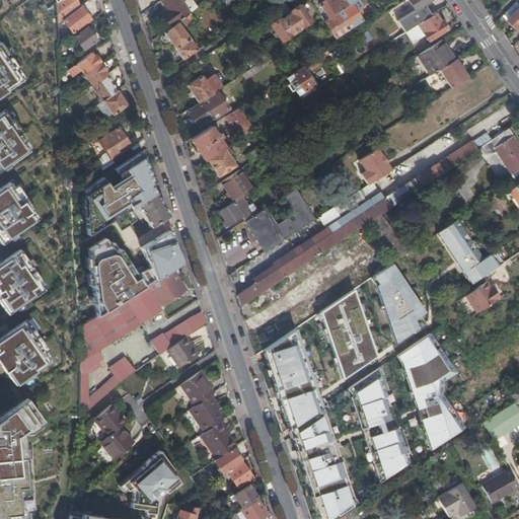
[(57,0),(56,2),(57,22),(62,19),(79,6),(76,0),(57,0)]
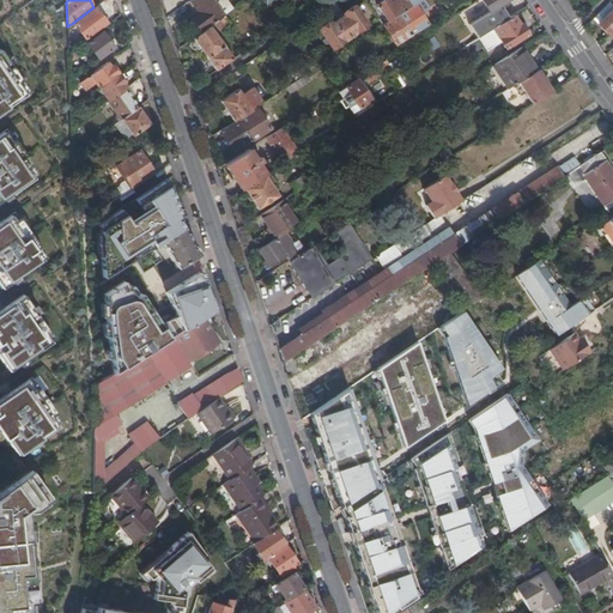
[(213,0),(190,0),(200,12),(190,18),(201,31),(210,25),(212,23),(224,14),(213,0)]
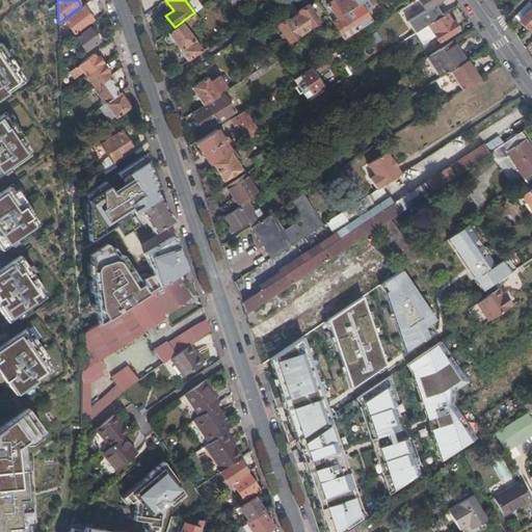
[(196,0),(185,0),(194,12),(202,6),(196,0)]
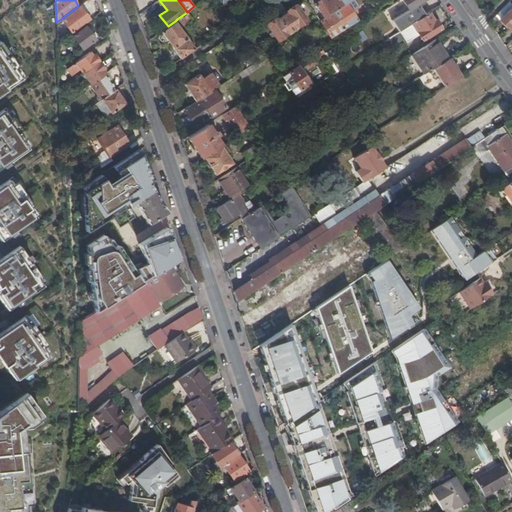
[(314,0),(304,0),(319,20),(332,12),(342,5),(339,0),(326,0),(324,2),(323,0),(318,0),(316,2),(314,0)]
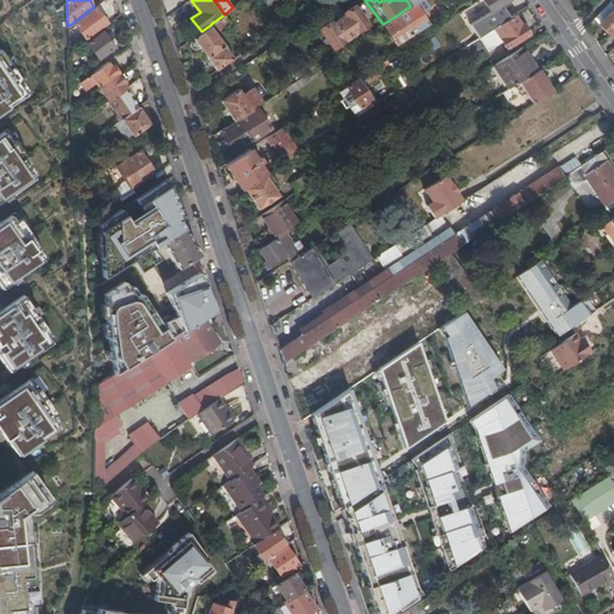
[(411,34),(427,24),(419,10),(431,0),(429,0),(419,0),(410,6),(398,14),(411,34)]
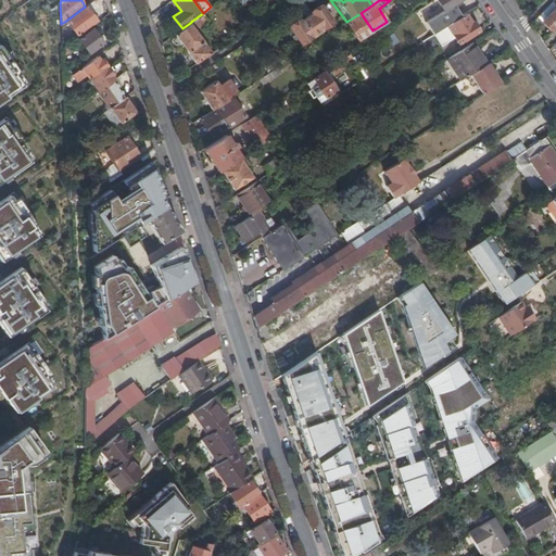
[(459,0),(436,0),(443,11),(454,4),(459,0)]
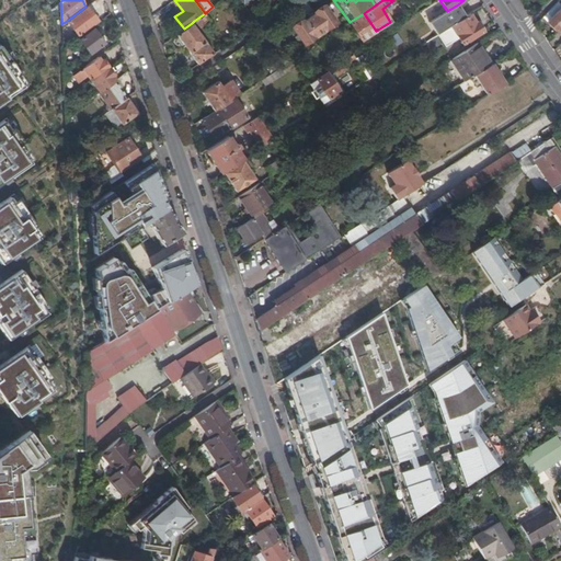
[(560,0),(559,0),(542,18),(557,31),(560,25),(560,0)]
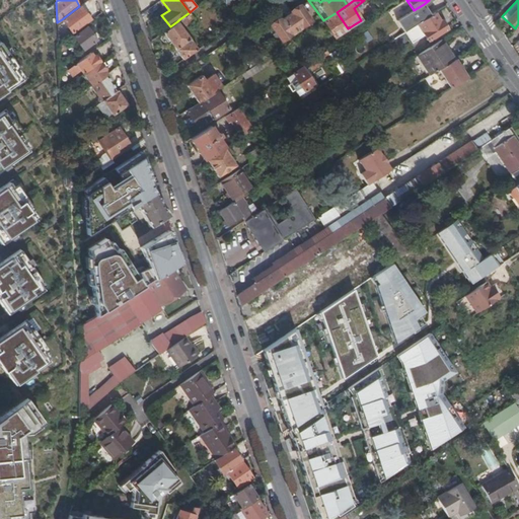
[(431,15),(424,4),(414,10),(397,20),(405,30),(431,15)]
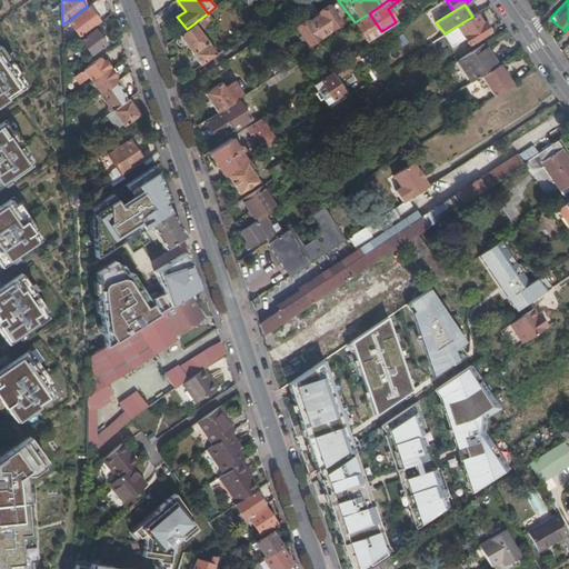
[(99,21),(88,6),(87,7),(68,21),(79,36),(99,21)]
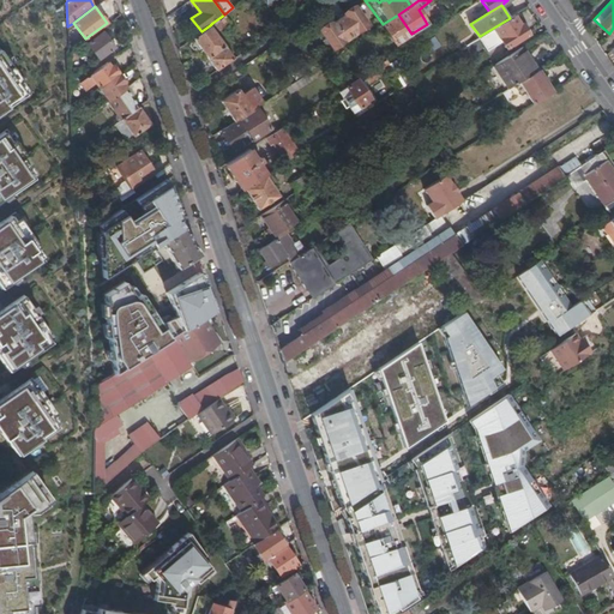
[(344,16),(337,19),(349,37),(367,25),(354,6),(343,14),(344,16)]
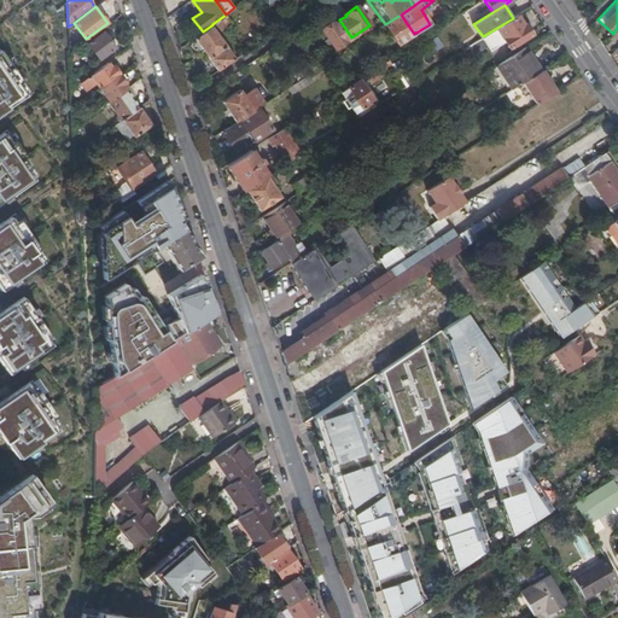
[(231,22),(226,15),(214,23),(219,30),(231,22)]
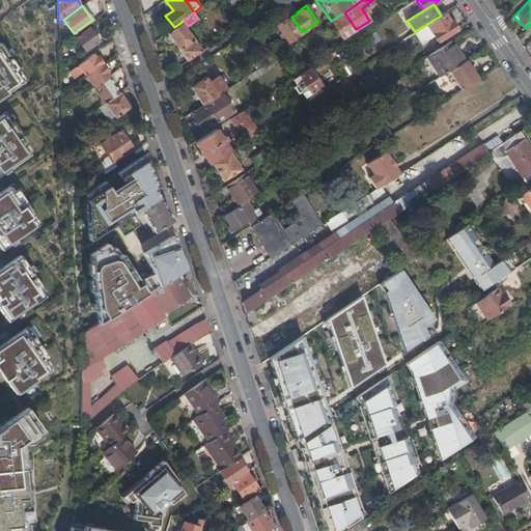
[(344,12),(331,21),(342,38),(356,29),(344,12)]
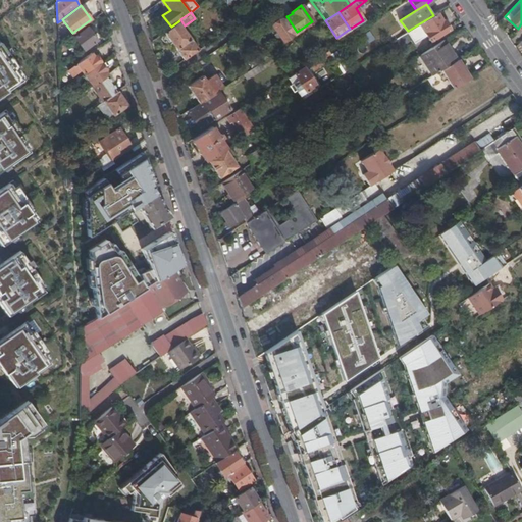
[(442,21),(436,12),(433,15),(408,31),(407,32),(414,43),(427,35),(430,41),(450,29),(445,20),(442,21)]
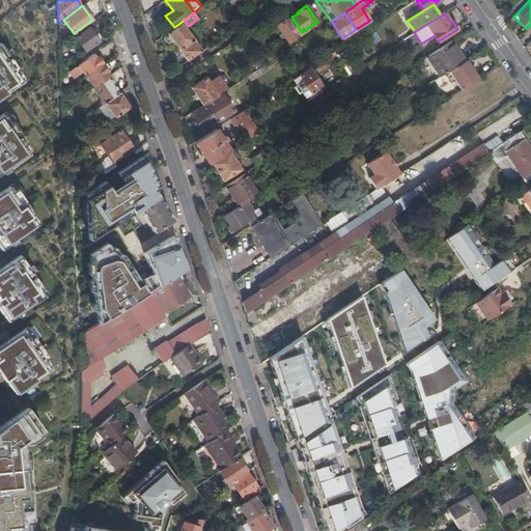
[(302,32),(291,17),(286,21),(285,20),(276,26),(287,43),(298,35),(302,39),(306,37),(302,32)]
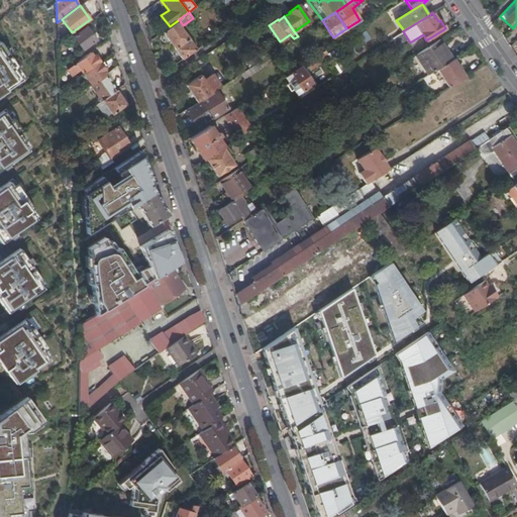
[(168,39),(182,60),(197,48),(177,21),(170,26),(159,34),(160,35),(159,37),(160,38),(160,39),(161,40),(163,40),(164,41),(168,39)]
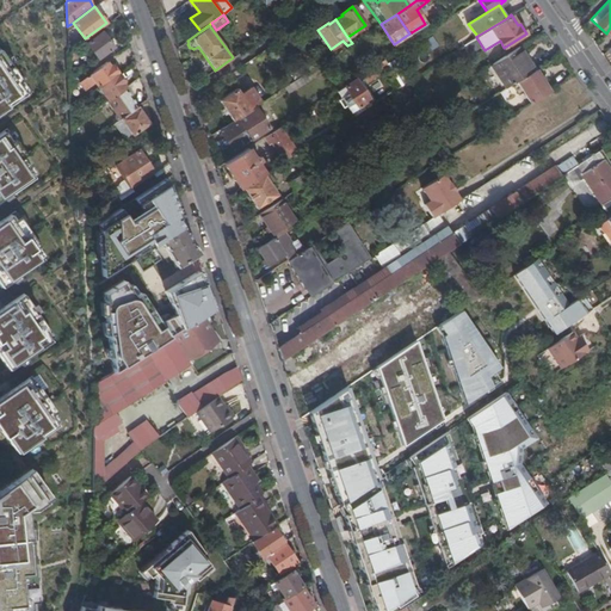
[(112,45),(102,31),(86,43),(98,57),(112,45)]
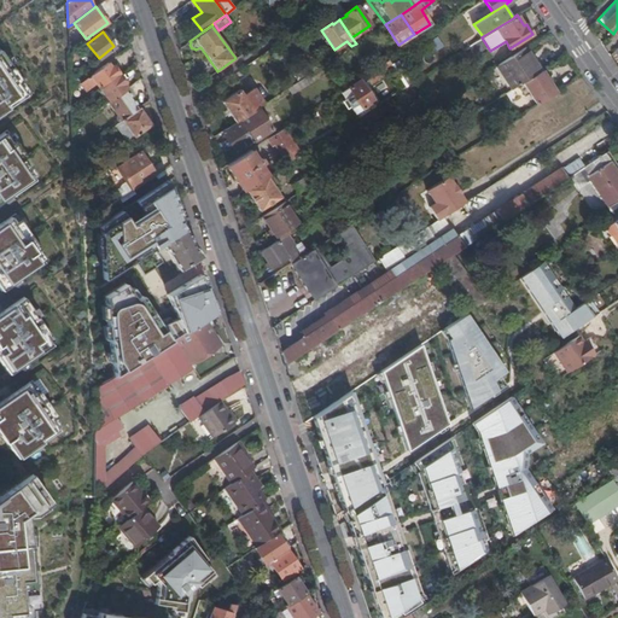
[(76,47),(69,52),(69,62),(81,56),(76,47)]
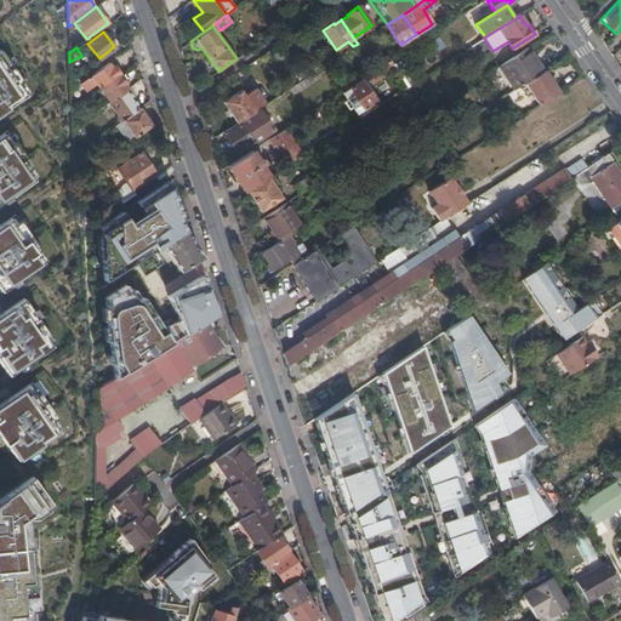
[(525,83),(543,70),(528,47),(501,64),(516,89),(522,85),(525,83)]
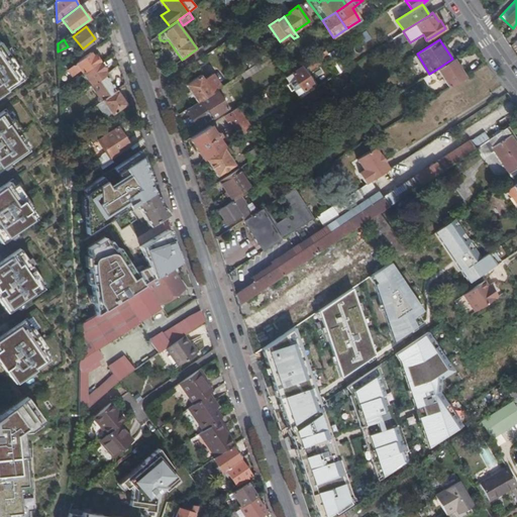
[(335,75),(339,73),(324,50),(304,64),(307,68),(323,57),(335,75)]
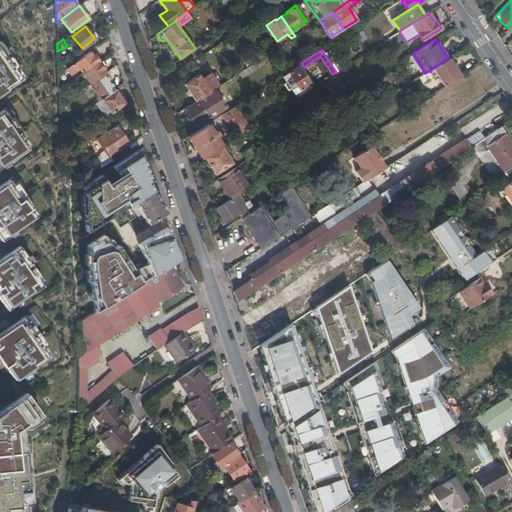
[(0,51),(0,88),(7,84),(4,82),(15,74),(0,51)]
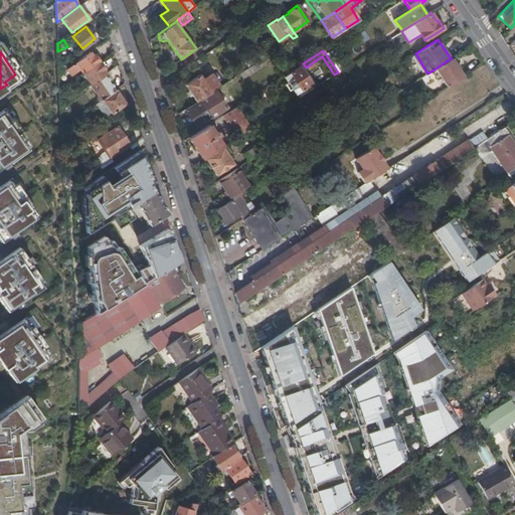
[(92,55),(89,51),(75,61),(66,68),(70,74),(79,68),(82,72),(99,60),(94,54),(92,55)]
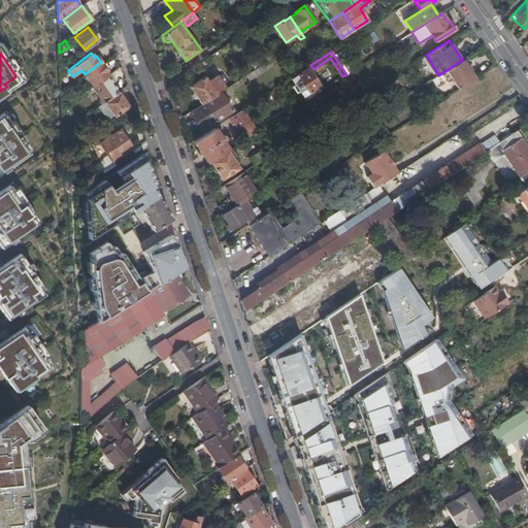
[(73,58),(60,67),(60,75),(68,70),(77,63),(73,58)]
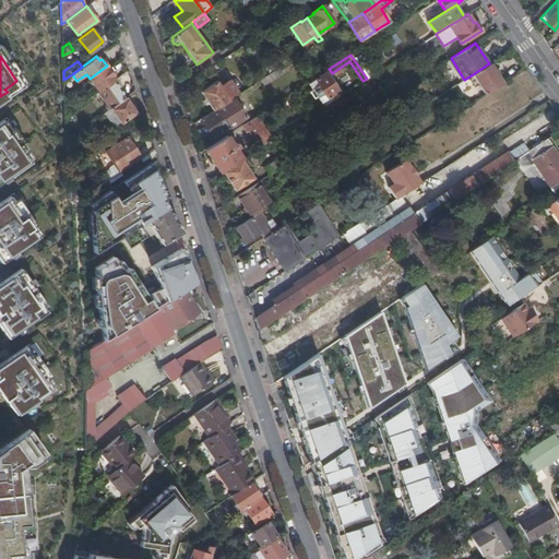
[(501,81),(490,63),(489,63),(473,74),(484,92),(486,95),(501,85),(503,84),(501,81)]
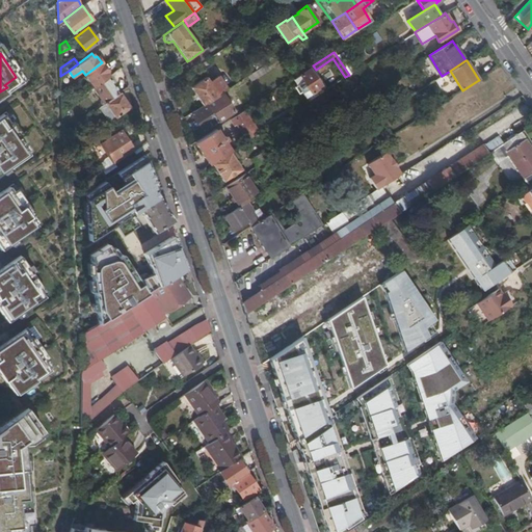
[(107,71),(102,62),(85,75),(94,86),(108,76),(105,72),(107,71)]
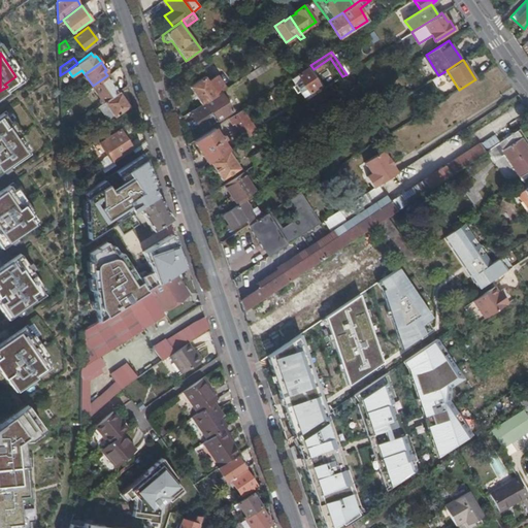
[(262,64),(253,70),(245,74),(249,79),(265,68),(262,64)]
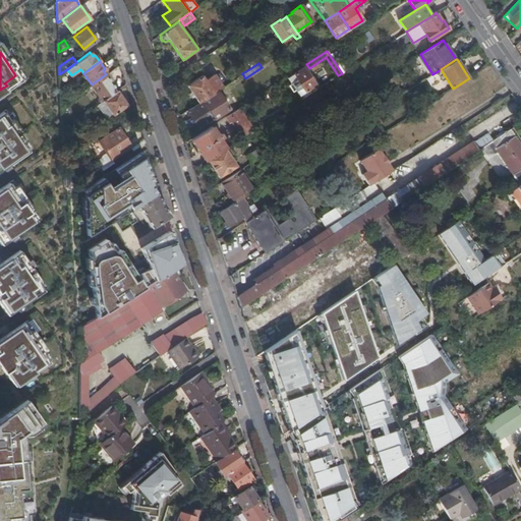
[(299,96),(314,85),(303,68),(288,77),(299,96)]
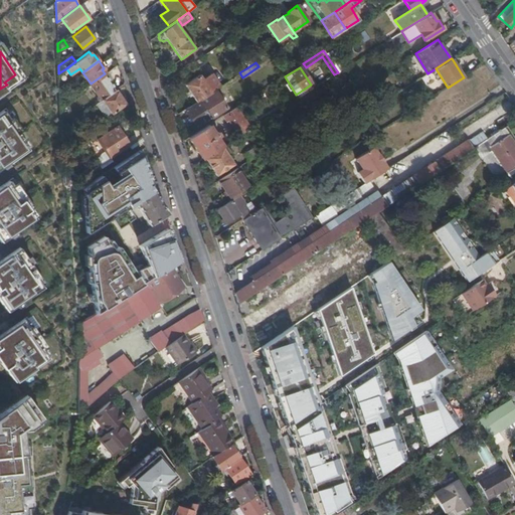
[(436,75),(433,70),(427,73),(418,79),(420,82),(422,80),(423,82),(436,75)]
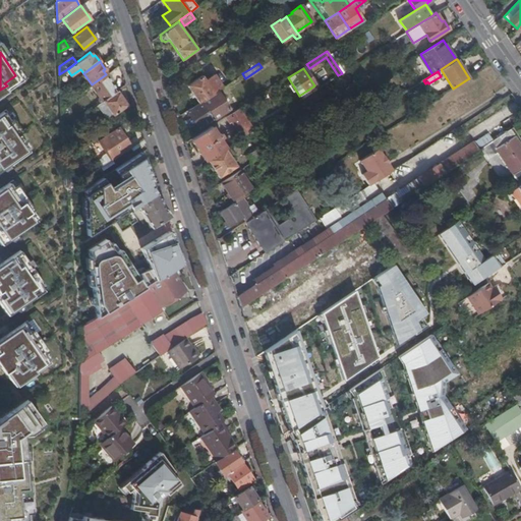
[(116,90),(106,74),(92,84),(91,85),(101,100),(116,90)]
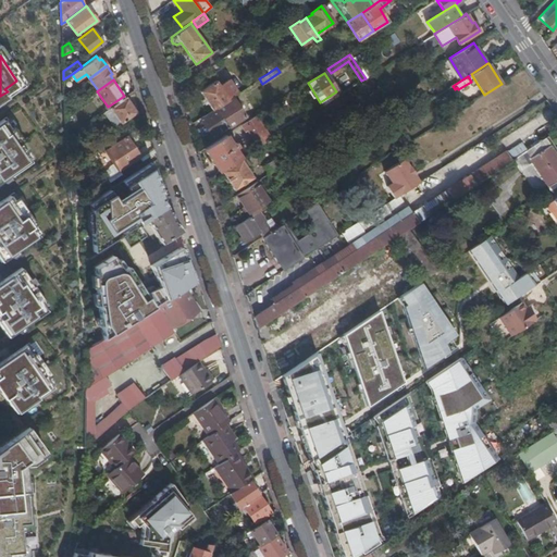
[(199,91),(212,110),(215,108),(232,97),(237,94),(229,81),(219,86),(215,81),(199,91)]
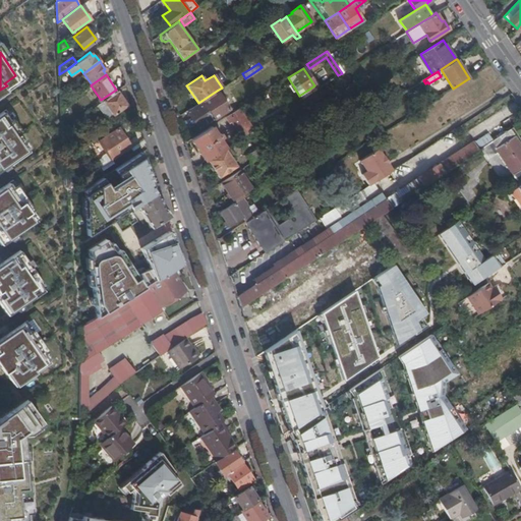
[(244,104),(262,93),(257,87),(240,98),(244,104)]
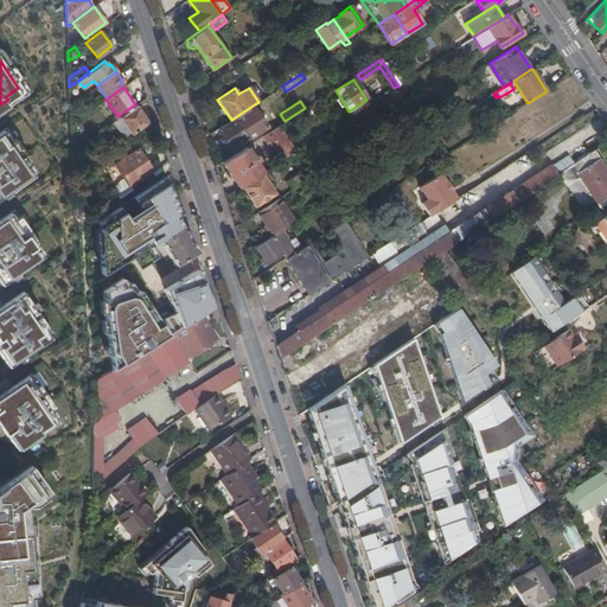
[(147,121),(135,104),(117,116),(113,120),(123,135),(128,132),(131,133),(147,121)]
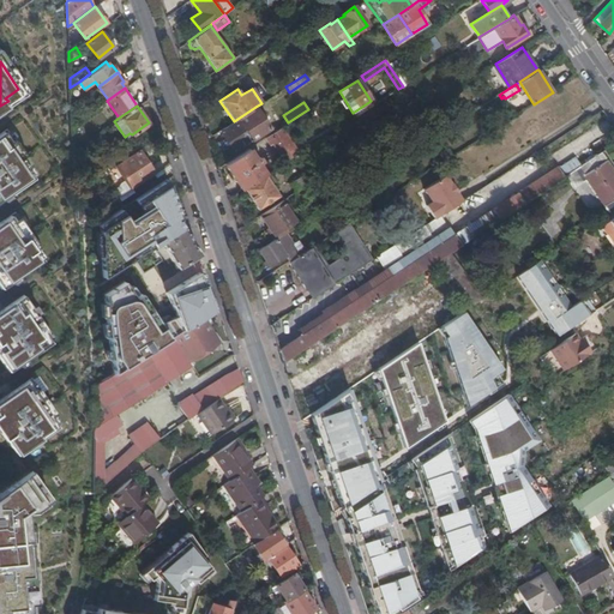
[(238,119),(251,140),(270,128),(256,107),(238,119)]
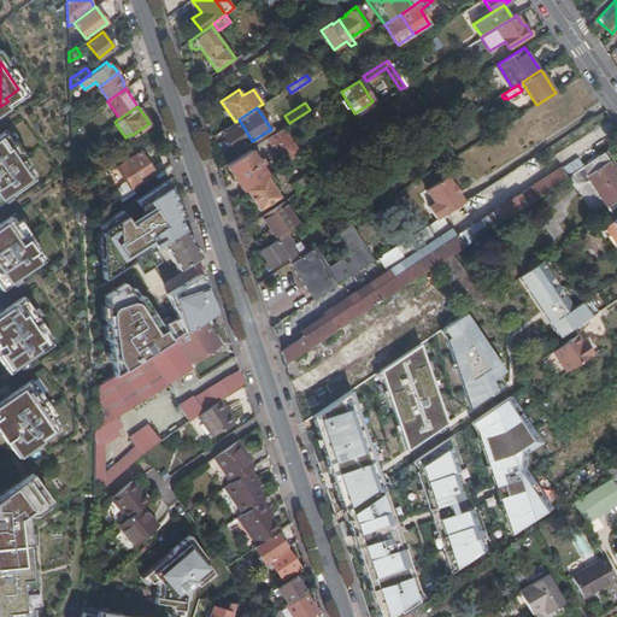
[(235,122),(221,131),(235,153),(252,141),(239,119),(235,122)]
